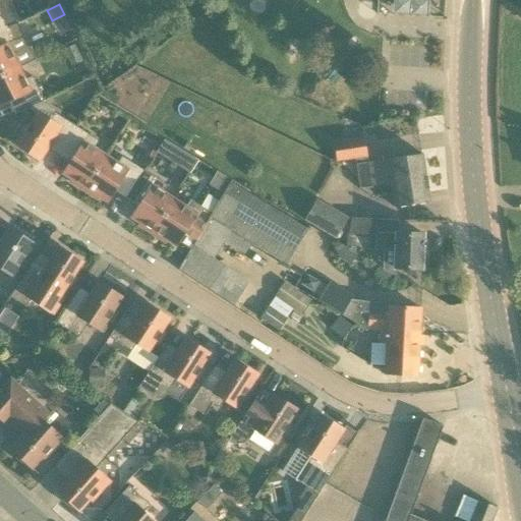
[(0,75),(18,67),(18,69),(35,60),(29,47),(26,47),(21,38),(23,37),(16,22),(8,27),(0,31),(0,75)]
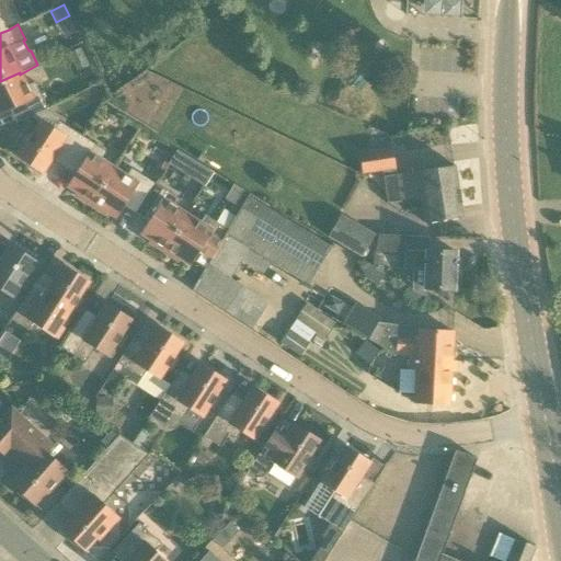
[(26,87),(20,75),(20,72),(0,81),(0,114),(14,107),(21,121),(47,109),(34,82),(26,87)]
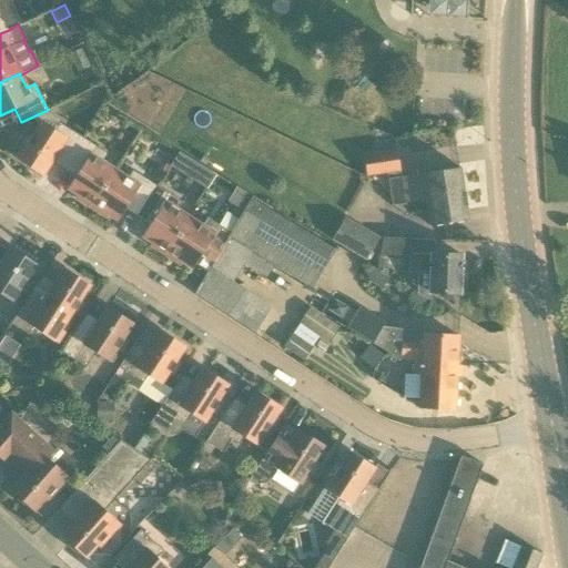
[(262,85),(255,105),(302,121),(308,100),(262,85)]
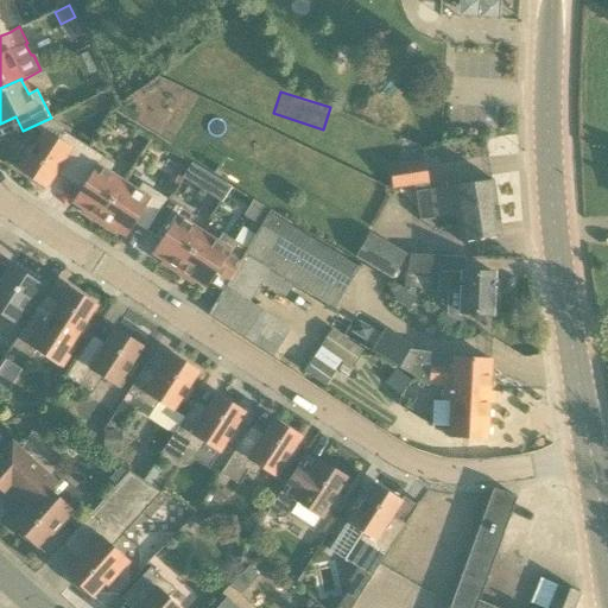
[(131,111),(126,118),(135,122),(140,115),(131,111)]
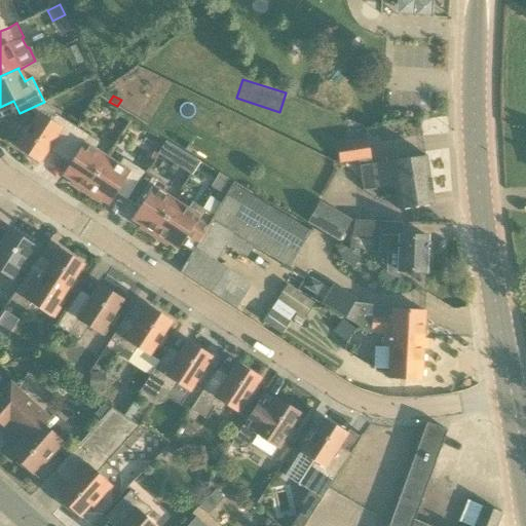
[(62,151),(76,127),(54,114),(50,121),(38,113),(31,123),(29,122),(22,133),(25,135),(15,148),(39,162),(50,144),(62,151)]
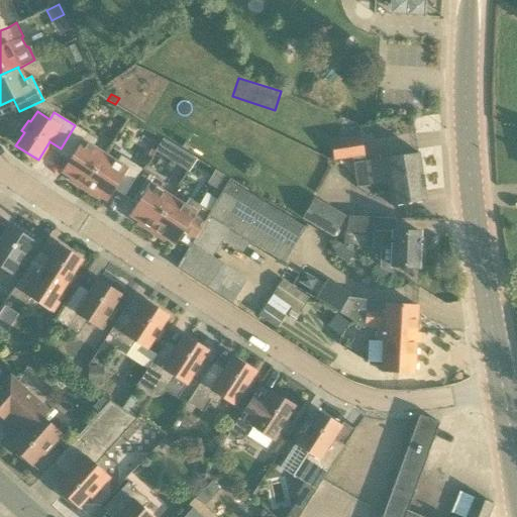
[(83,189),(104,156),(93,147),(97,140),(75,125),(61,148),(72,157),(62,172),(70,178),(69,180),(83,189)]
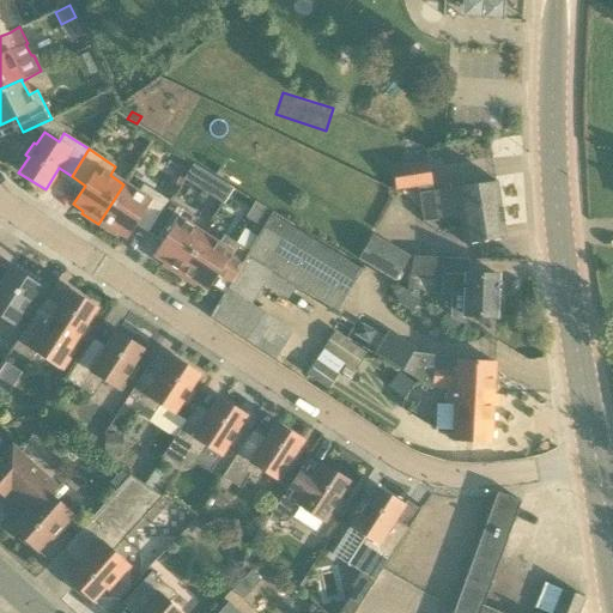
[(459,208),(499,202),(496,181),(432,192),(428,163),(404,167),(393,168),(395,192),(417,188),(420,207),(457,201),(459,208)]
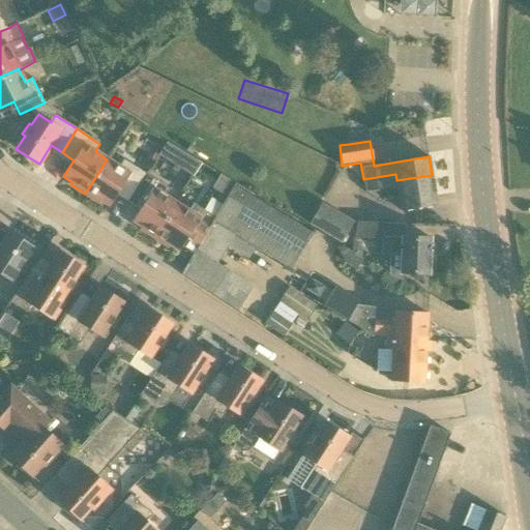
[(131,197),(146,174),(123,159),(119,167),(107,159),(85,194),(99,202),(100,200),(109,206),(119,189),(131,197)]
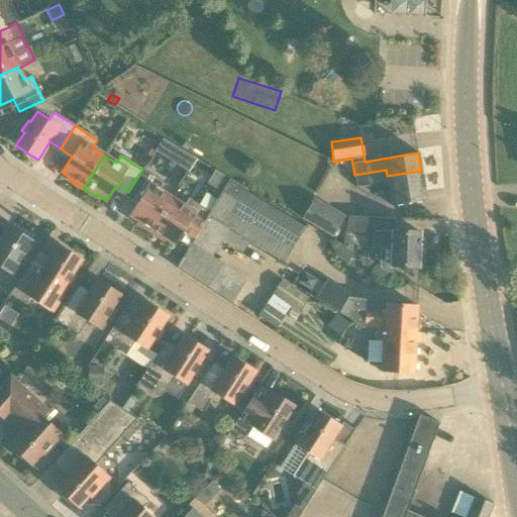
[(150,232),(172,199),(161,191),(165,184),(142,170),(128,192),(140,200),(129,216),(138,221),(136,223),(150,232)]
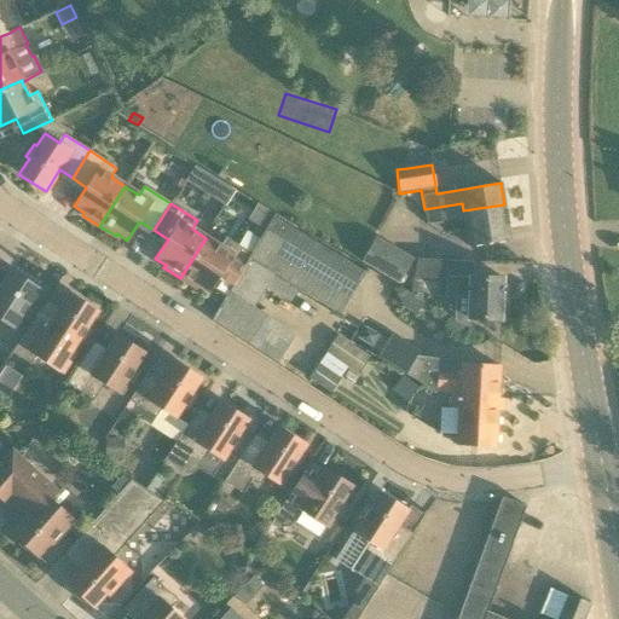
[(508,230),(504,204),(463,210),(462,203),(424,209),(427,224),(464,218),(469,248),(484,246),(507,242),(505,230),(508,230)]
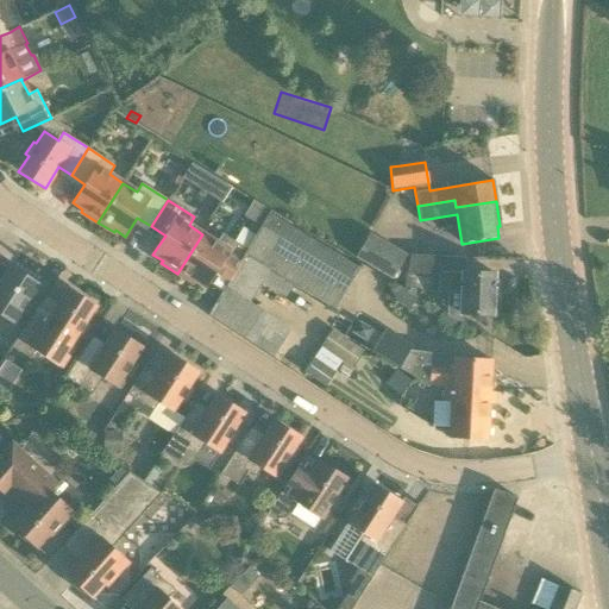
[(244,256),(270,272),(293,286),(333,308),(349,283),(358,267),(268,215),(248,250),(244,256)]
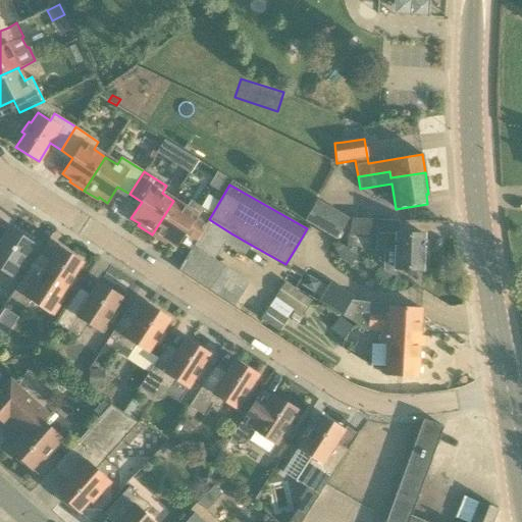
[(173,201),(152,235),(166,243),(167,241),(176,247),(184,236),(195,243),(198,238),(209,219),(212,214),(191,201),(186,208),(173,201)]
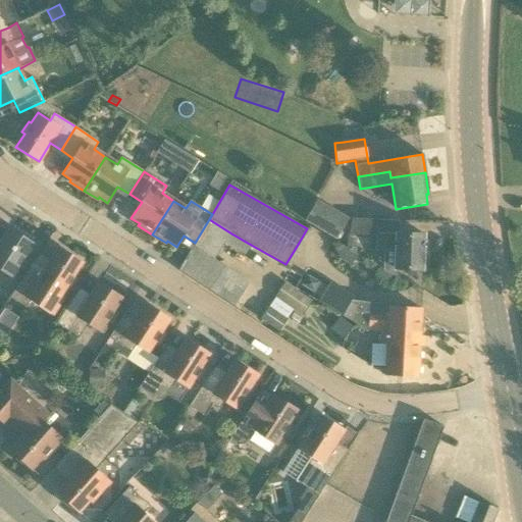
[(348,219),(316,201),(305,221),(336,240),(348,219)]
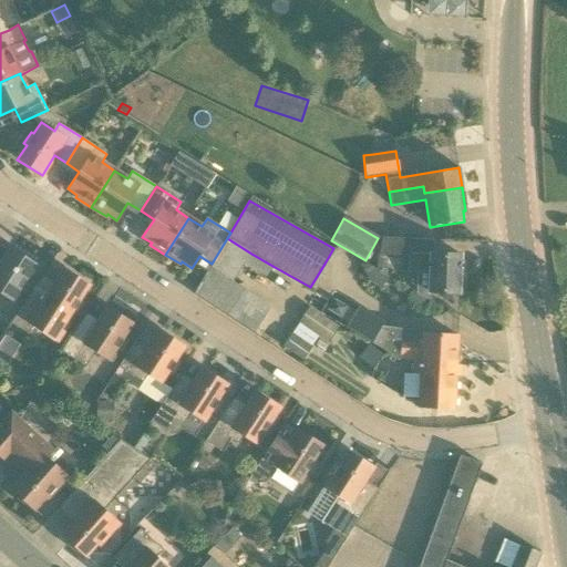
[(266,277),(272,266),(251,254),(227,238),(215,258),(212,264),(196,292),(255,332),(270,308),(232,281),(241,263),(266,277)]
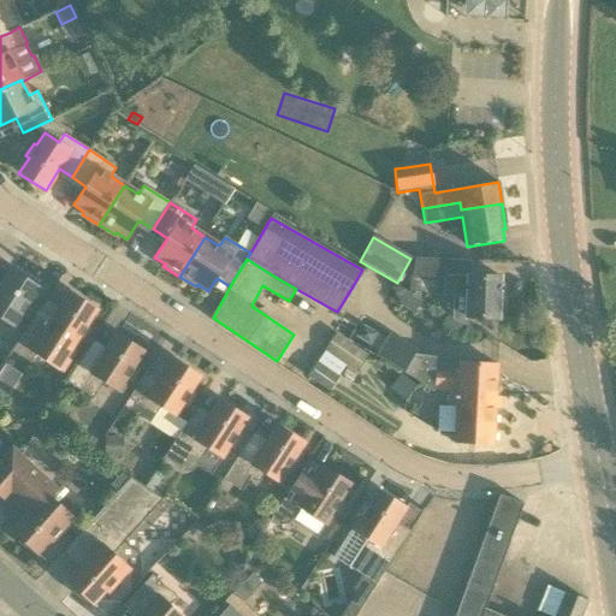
[(452,296),(452,304),(466,306),(465,317),(498,318),(501,278),(471,277),(472,260),(444,259),(414,259),(412,278),(443,279),(442,295),(452,296)]
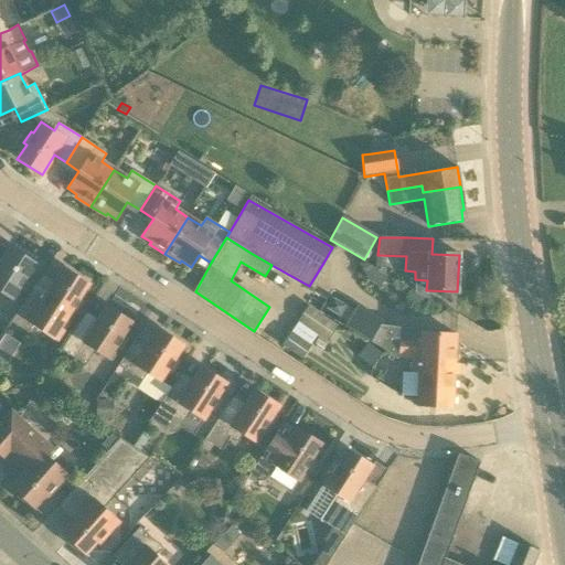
[(0,292),(12,300),(19,289),(22,291),(30,279),(27,278),(35,264),(11,247),(0,264),(0,292)]
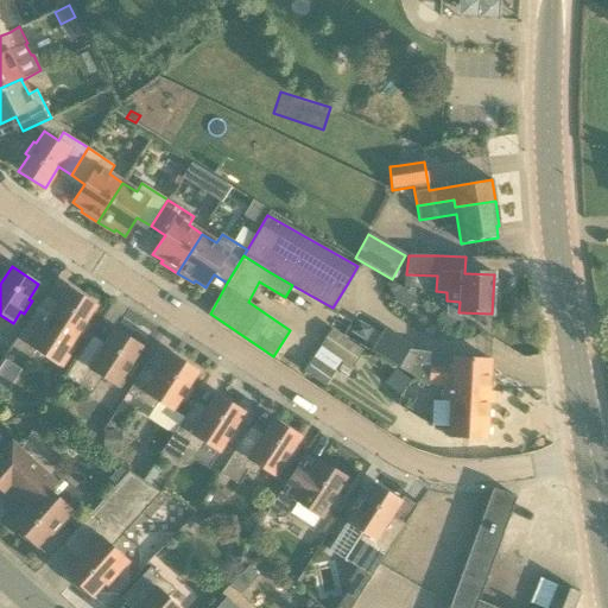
[(24,328),(13,347),(31,359),(35,352),(63,369),(77,347),(71,343),(77,334),(81,336),(89,323),(86,322),(95,305),(69,289),(55,310),(42,302),(29,322),(24,328)]
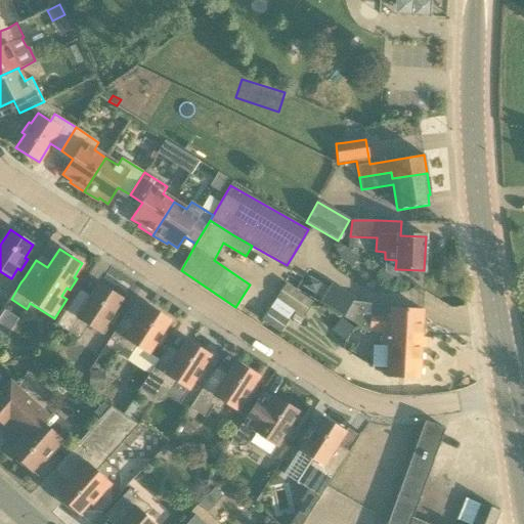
[(100,334),(106,322),(110,324),(116,314),(114,312),(122,299),(99,284),(87,302),(76,295),(64,312),(56,325),(79,340),(87,325),(100,334)]
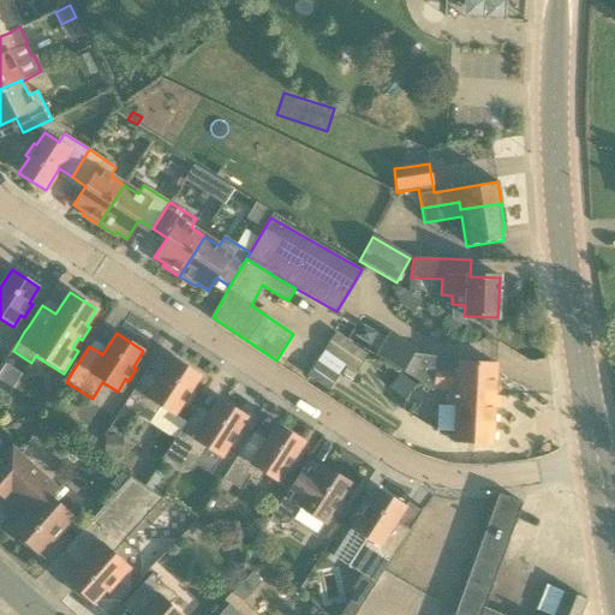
[(368,354),(335,333),(323,351),(324,351),(317,362),(338,375),(345,365),(356,372),(368,354)]
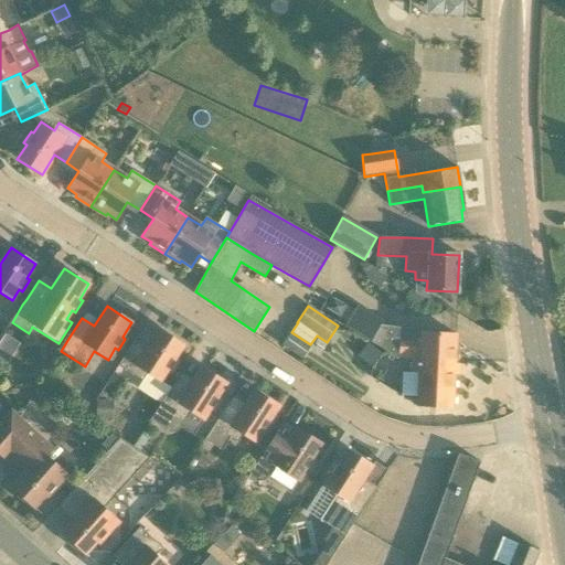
[(412,358),(454,359),(455,334),(420,333),(420,329),(382,327),(384,322),(362,309),(350,330),(388,353),(397,356),(412,358)]
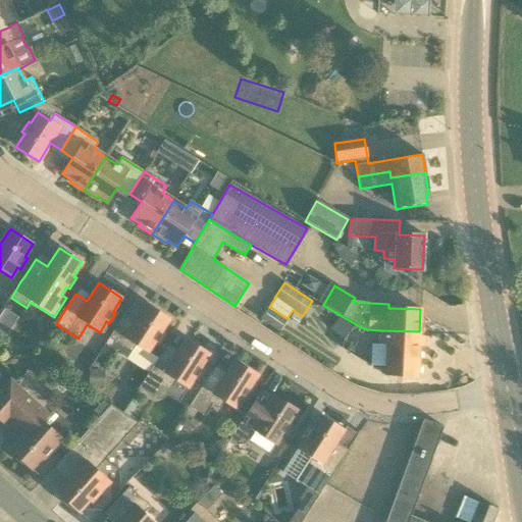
[(148,353),(154,343),(157,345),(164,333),(161,332),(170,319),(147,304),(135,322),(123,315),(108,337),(131,353),(136,346),(148,353)]
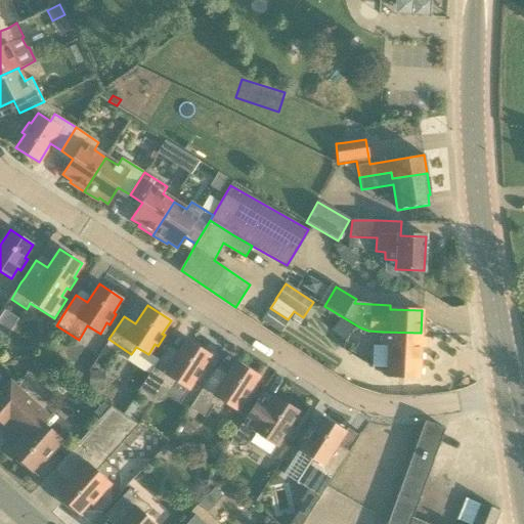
[(288,320),(269,308),(261,320),(279,334),(288,320)]
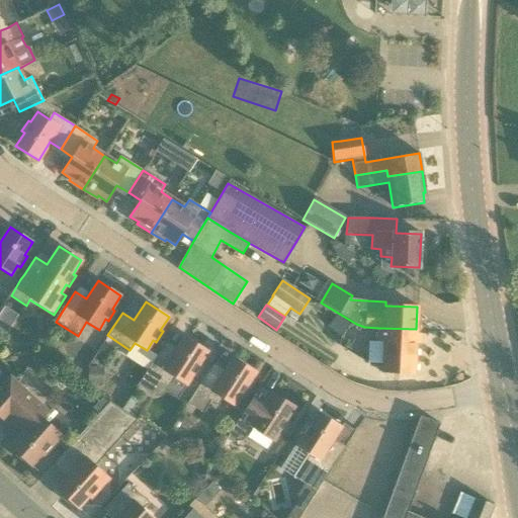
[(414,374),(416,329),(377,328),(377,341),(368,341),(367,363),(382,365),(382,373),(414,374)]
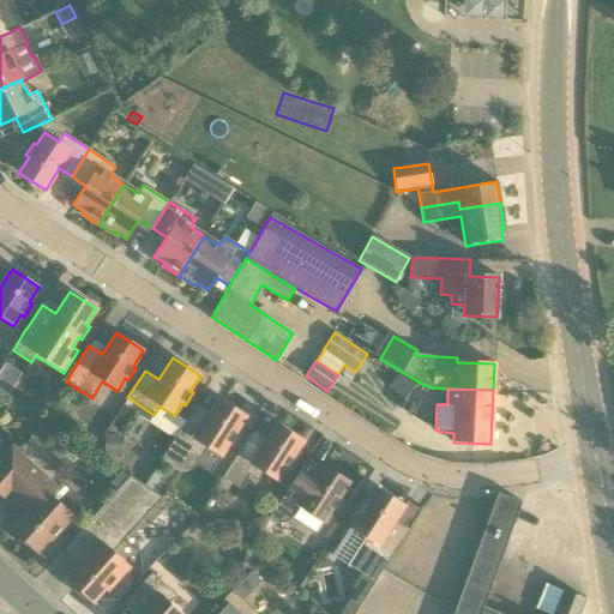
[(174,439),(164,456),(186,470),(192,469),(206,447),(221,457),(228,445),(232,446),(240,434),(236,432),(246,416),(220,399),(205,421),(192,411),(179,432),(174,439)]
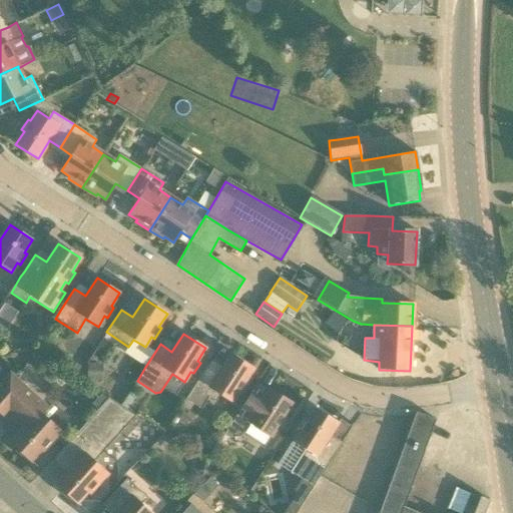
[(197,382),(193,388),(185,399),(200,409),(208,397),(215,402),(219,395),(231,403),(238,393),(240,394),(247,384),(244,382),(253,369),(230,354),(219,372),(207,365),(197,382)]
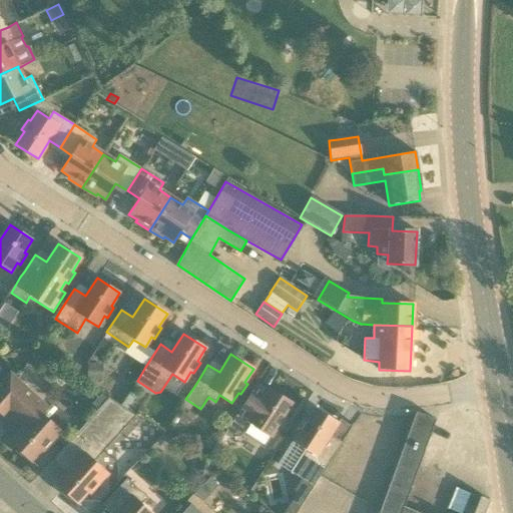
[(8,413),(13,417),(24,427),(9,443),(30,462),(41,451),(43,453),(61,432),(68,426),(67,417),(46,399),(45,382),(26,365),(18,378),(11,372),(0,384),(0,413),(4,417),(8,413)]
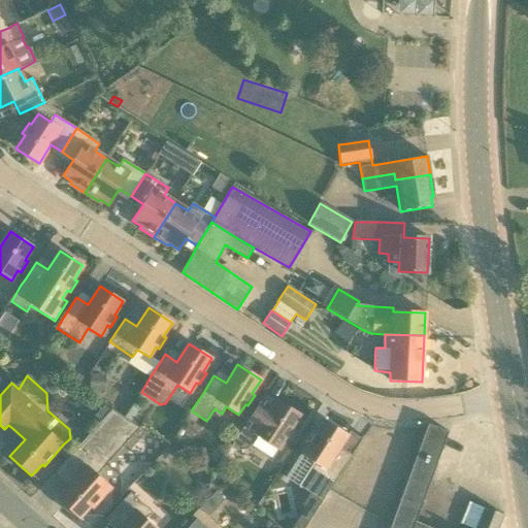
[(238,434),(232,446),(238,450),(248,449),(270,463),(278,450),(285,439),(288,440),(295,430),(292,428),(301,415),(277,400),(273,406),(262,399),(254,411),(242,428),(238,434)]
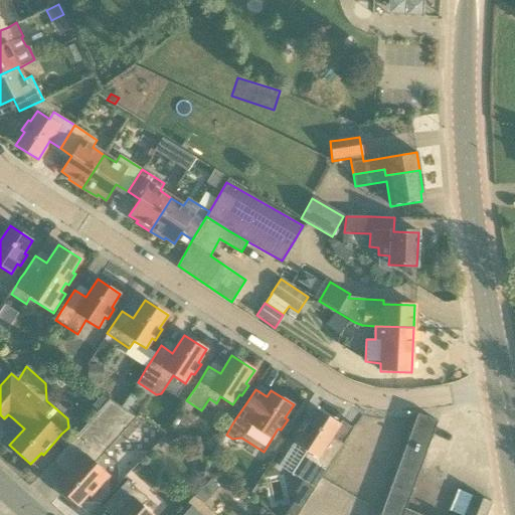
[(90,497),(109,476),(95,463),(136,417),(109,399),(56,458),(70,471),(56,487),(77,506),(88,494),(90,497)]
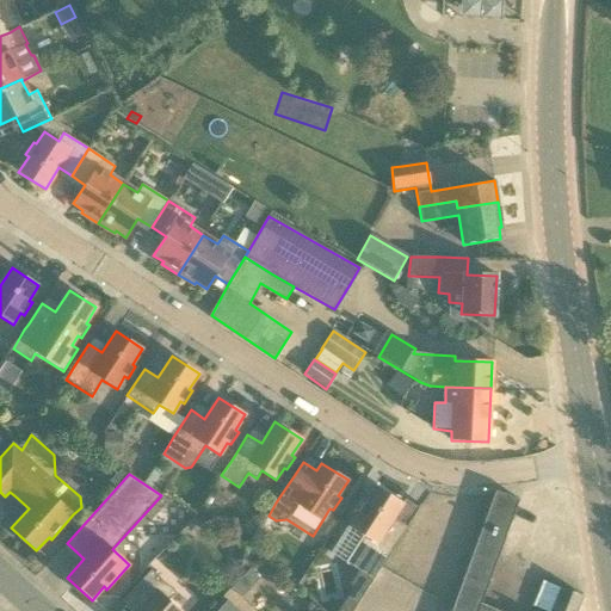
[(372,580),(402,534),(389,525),(402,504),(375,486),(365,503),(362,500),(355,512),(357,514),(350,526),(364,536),(346,563),(372,580)]
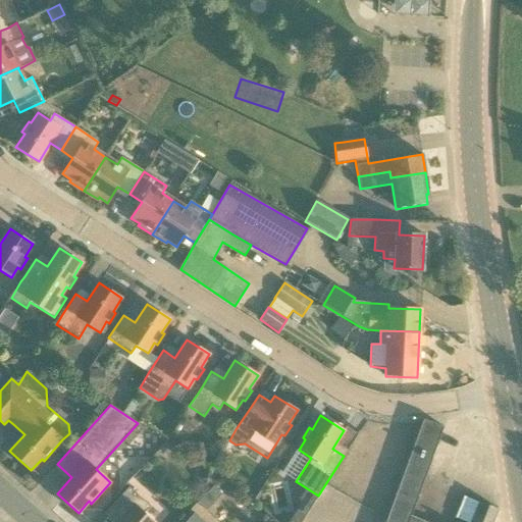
[(385,521),(490,521),(497,509),(494,508),(480,502),(471,521),(425,521),(411,516),(442,427),(423,419),(385,521)]
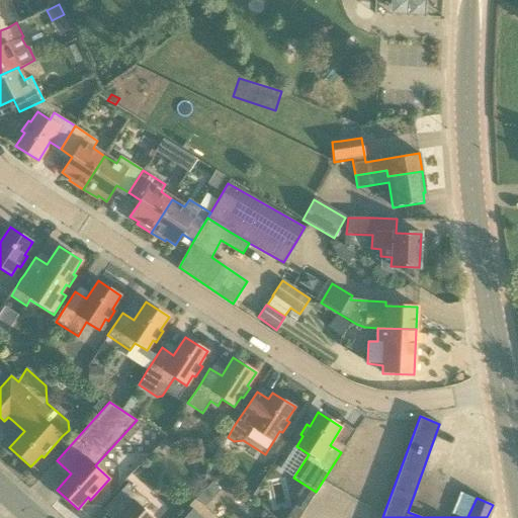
[(152,517),(143,509),(149,502),(127,484),(120,491),(107,506),(118,516),(116,517),(152,517)]
